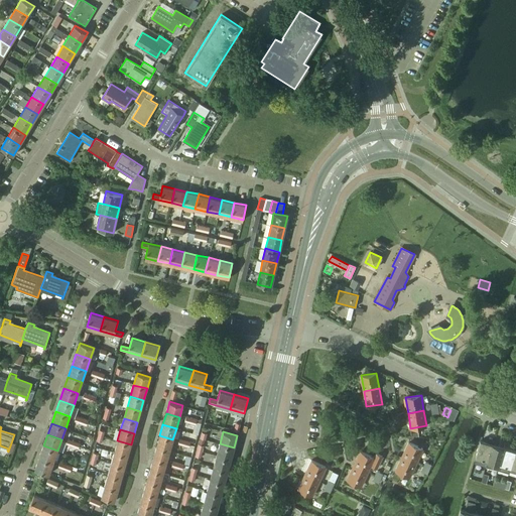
[(156,446),(169,450),(172,439),(159,435),(156,446)]
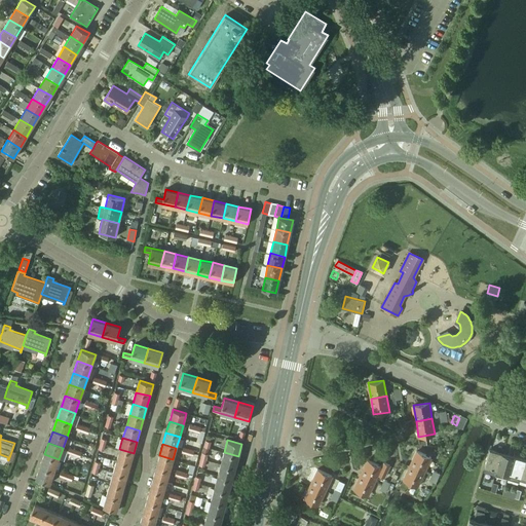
[(116,461),(129,464),(134,453),(119,449),(116,461)]
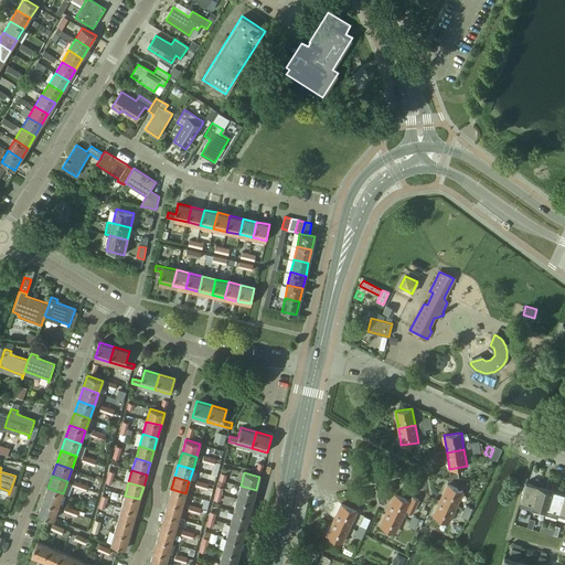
[(521,501),(534,504),(539,486),(525,482),(521,501)]
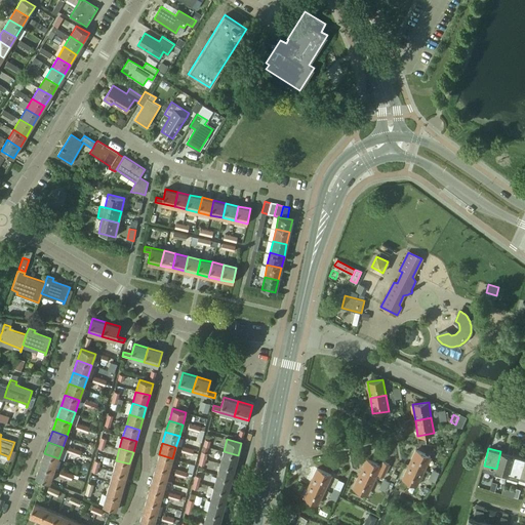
[(409,465),(423,471),(430,456),(415,449),(409,465)]
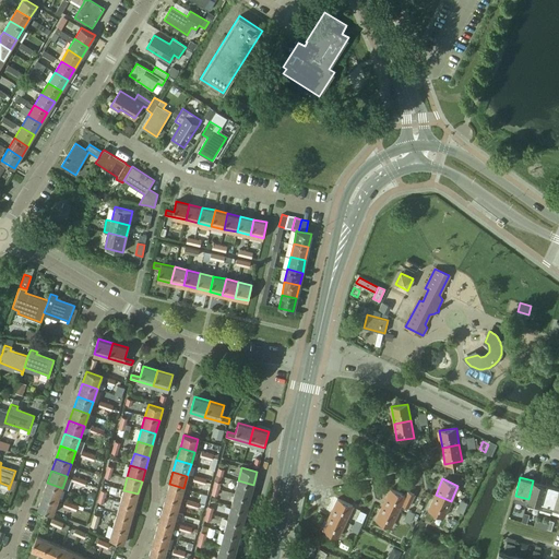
[(235,494),(250,498),(253,485),(238,480),(235,494)]
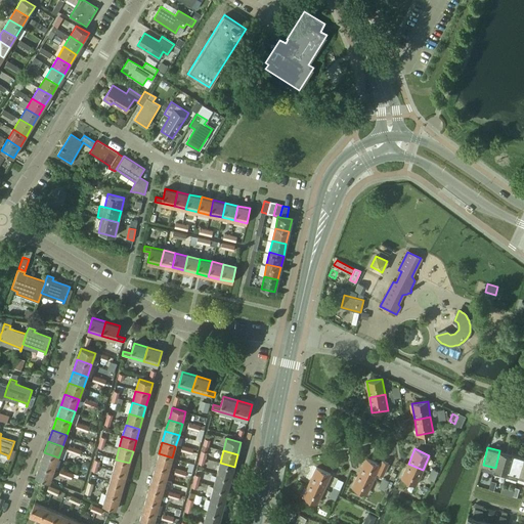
[(493,474),(505,477),(512,453),(499,450),(495,468),(493,474)]
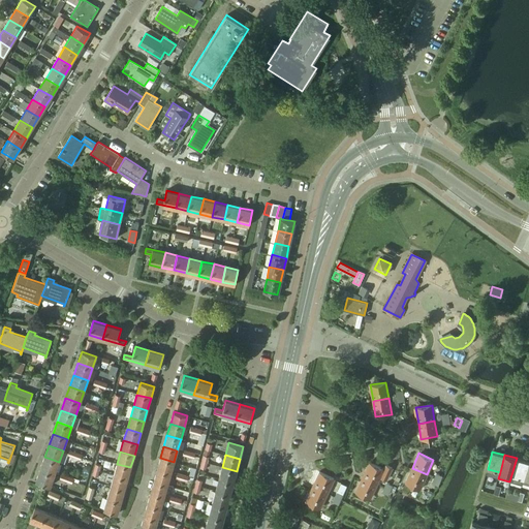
[(39,469),(55,474),(59,462),(44,457),(39,469)]
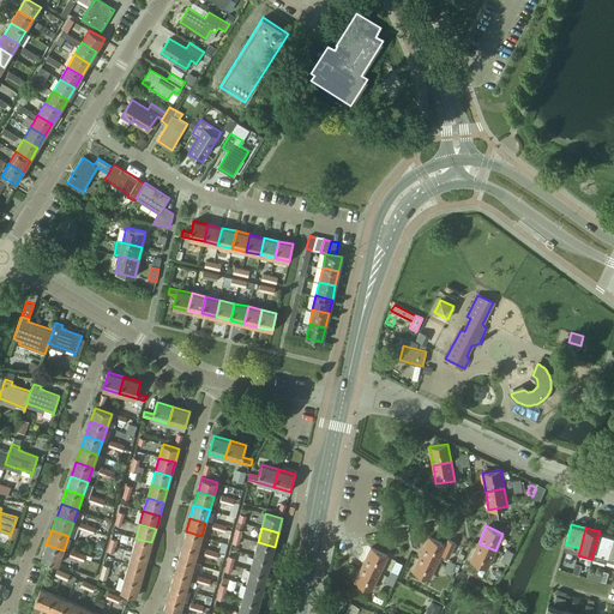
[(182,546),(198,549),(202,536),(186,531),(182,546)]
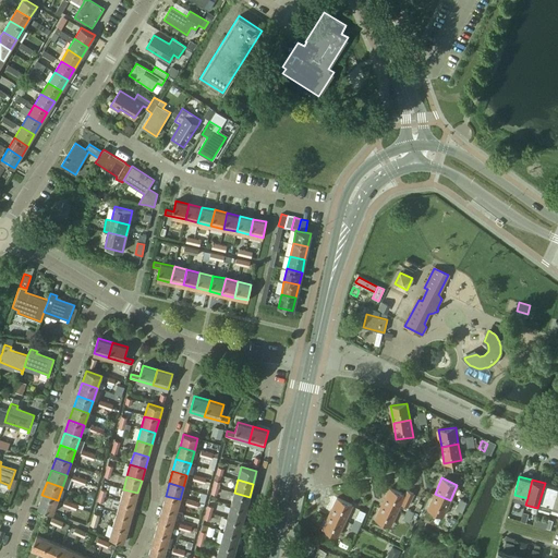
[(550,511),(552,509),(557,487),(545,483),(537,508),(550,511)]
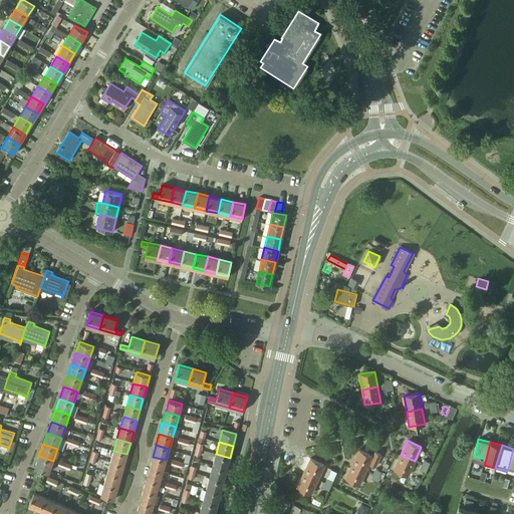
[(352,464),(366,470),(368,464),(375,467),(380,455),(374,453),(372,456),(358,449),(352,464)]
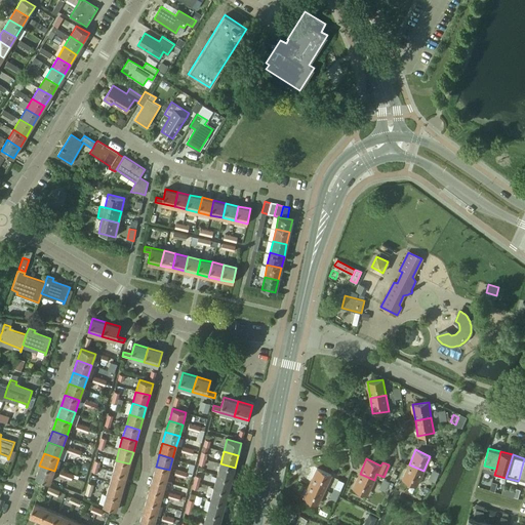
[(113,472),(126,475),(129,463),(116,460),(113,472)]
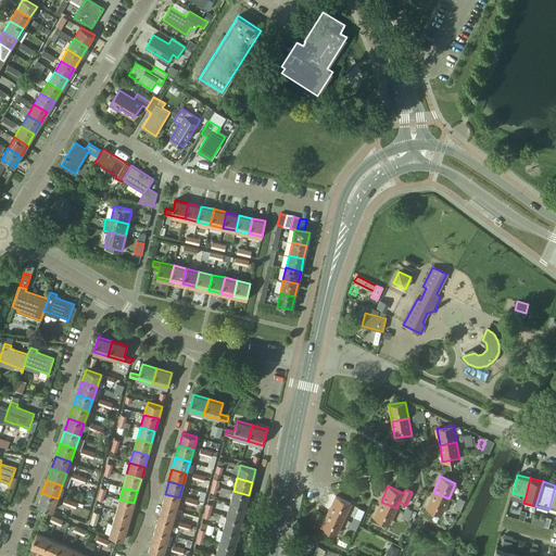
[(229,504),(245,508),(249,495),(234,491),(229,504)]
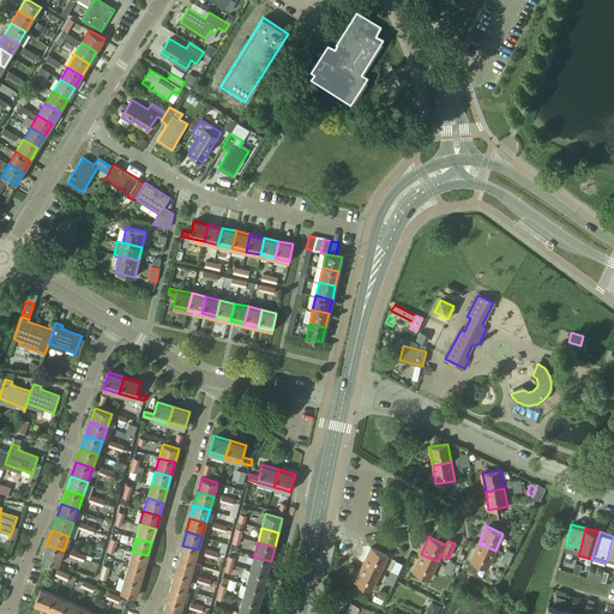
[(470,560),(487,567),(495,551),(479,543),(470,560)]
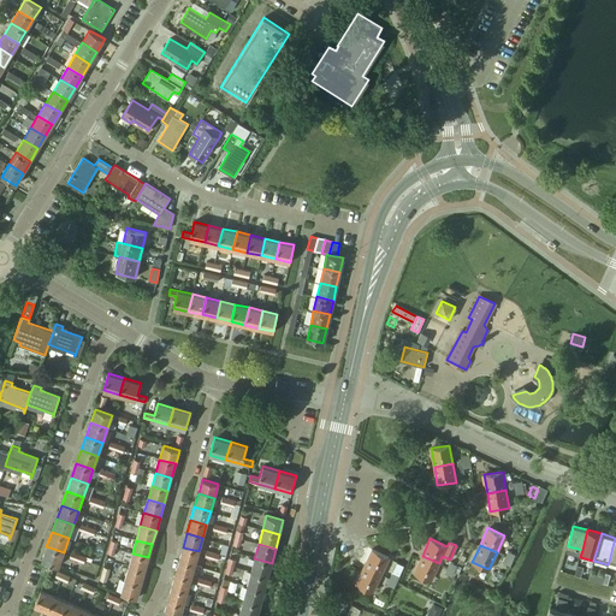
[(41,560),(58,566),(64,552),(46,546),(41,560)]
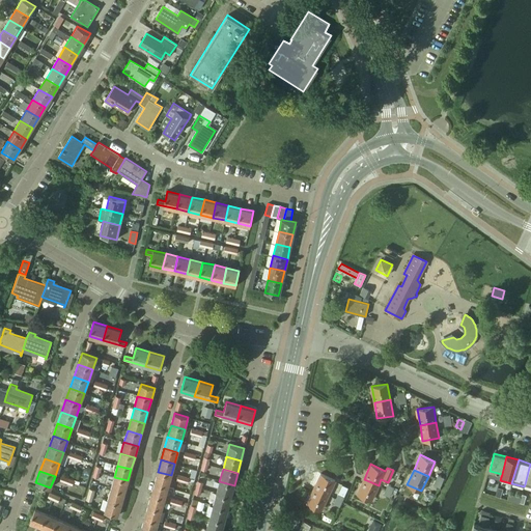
[(154,483),(168,486),(171,475),(158,472),(154,483)]
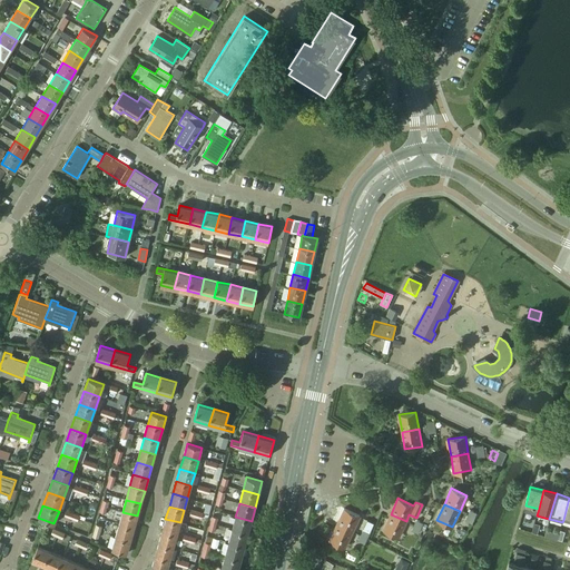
[(336,523),(352,531),(360,516),(344,508),(336,523)]
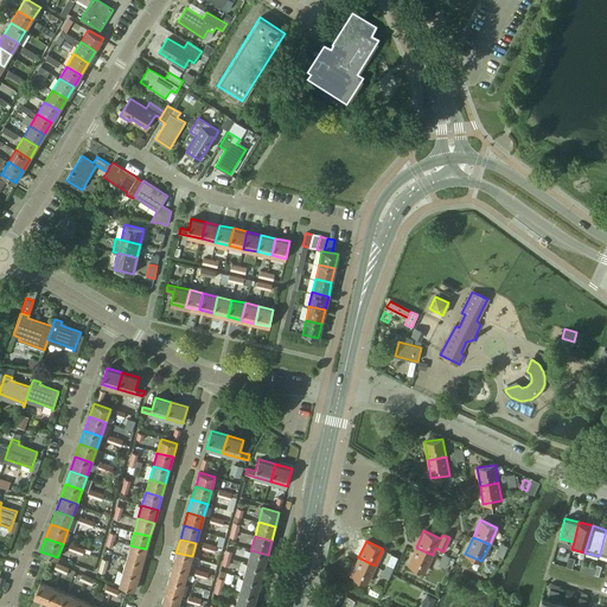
[(127,558),(142,563),(146,549),(131,545),(127,558)]
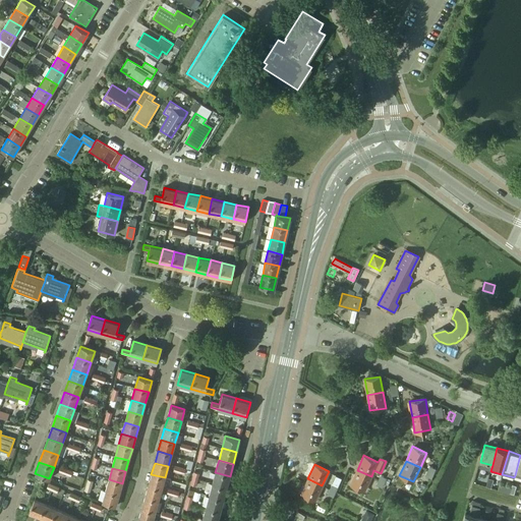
[(350,484),(364,490),(371,476),(357,470),(350,484)]
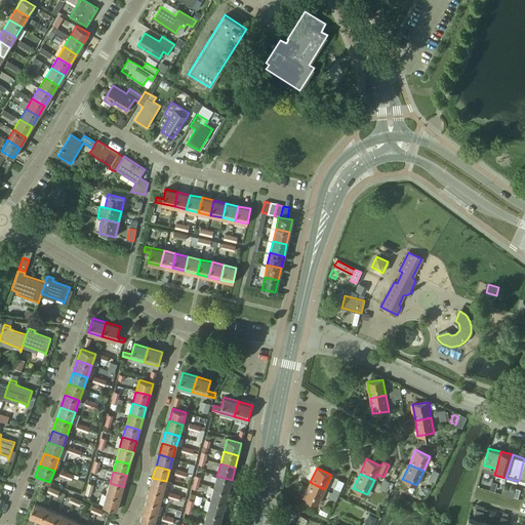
[(213,487),(229,491),(232,480),(216,476),(213,487)]
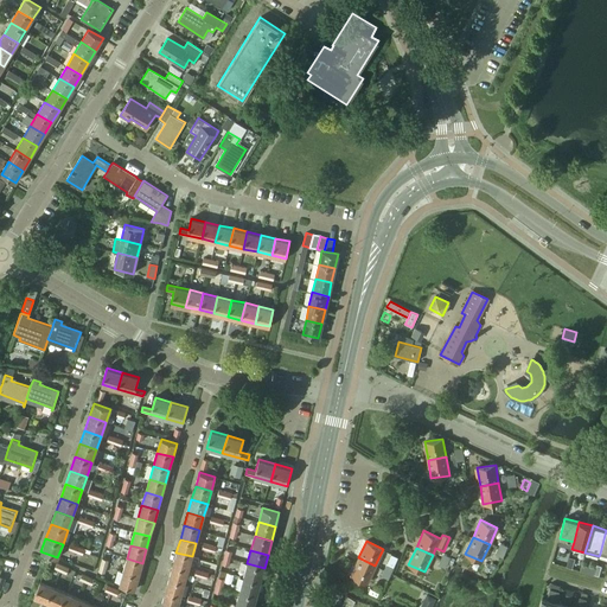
[(172,566),(189,570),(192,556),(176,553),(172,566)]
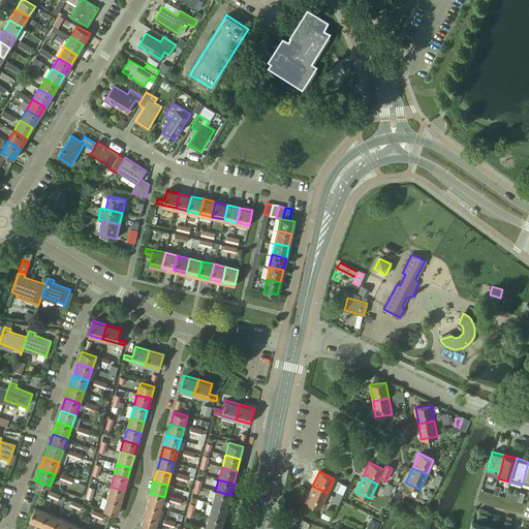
[(306,501),(320,507),(327,493),(312,486),(306,501)]
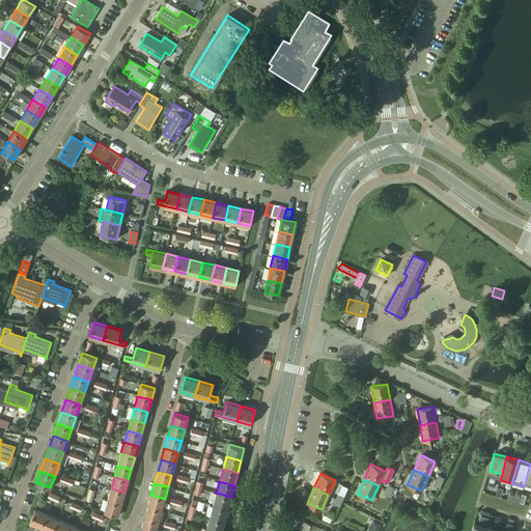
[(107,500),(121,504),(124,493),(111,488),(107,500)]
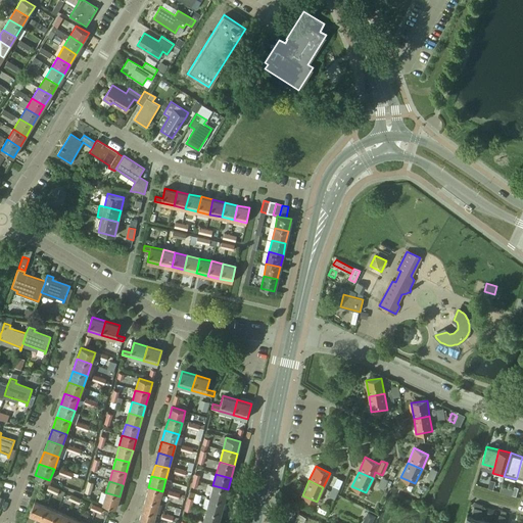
[(209,497),(224,502),(228,489),(212,485),(209,497)]
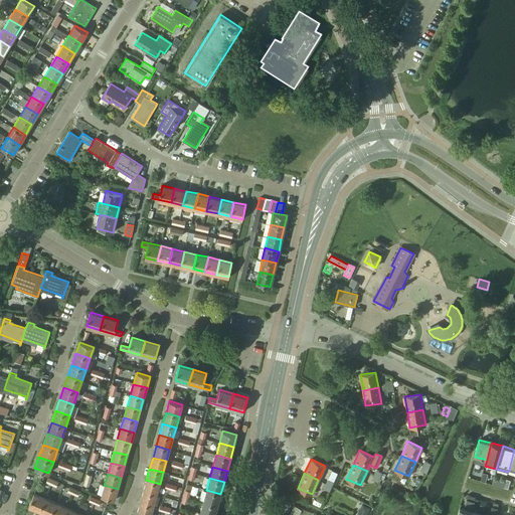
[(143,491),(156,495),(160,484),(146,480),(143,491)]
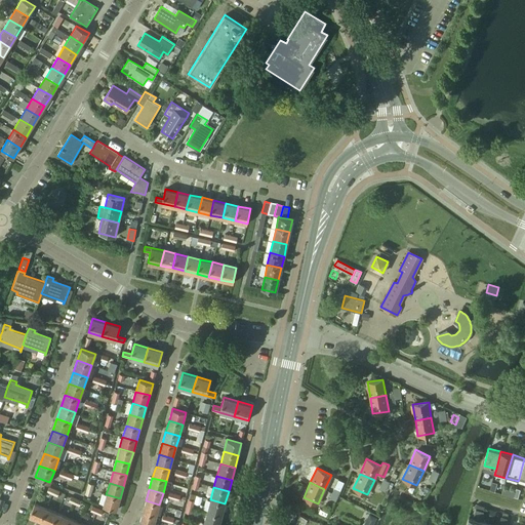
[(103,506),(116,510),(120,498),(106,494),(103,506)]
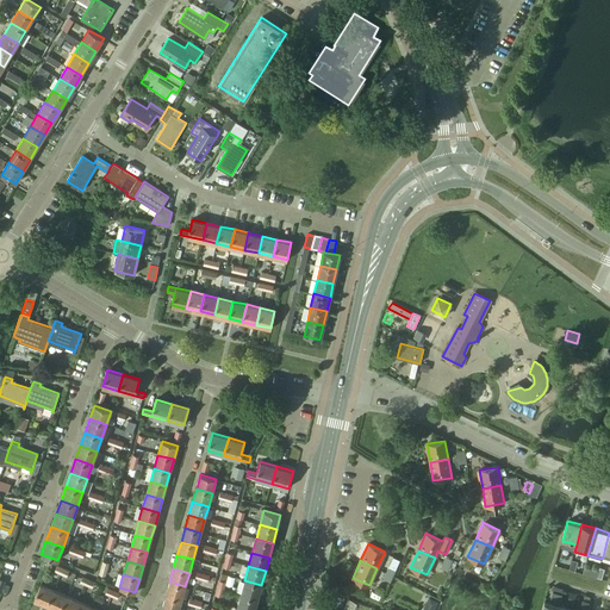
[(241,595),(257,599),(261,585),(244,580),(241,595)]
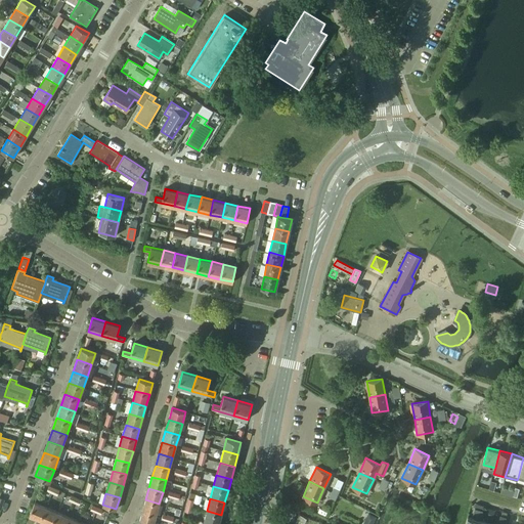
[(142,511),(156,515),(159,504),(145,499),(142,511)]
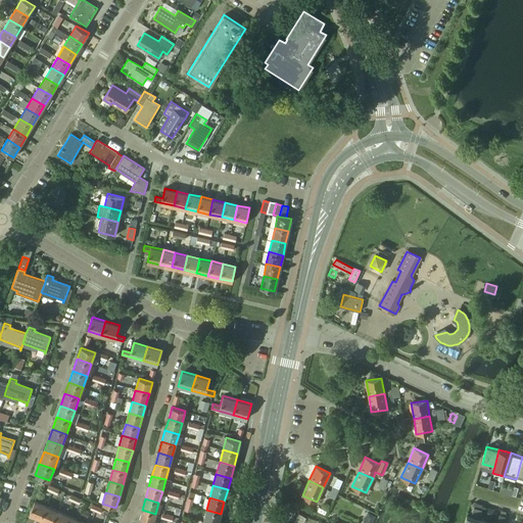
[(29,514),(40,519),(46,506),(35,501),(29,514)]
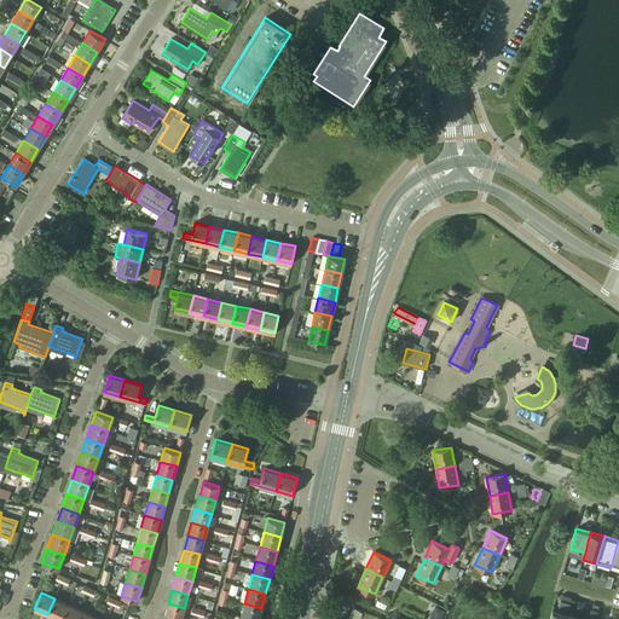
[(47,614),(58,618),(59,618),(67,605),(55,599),(47,614)]
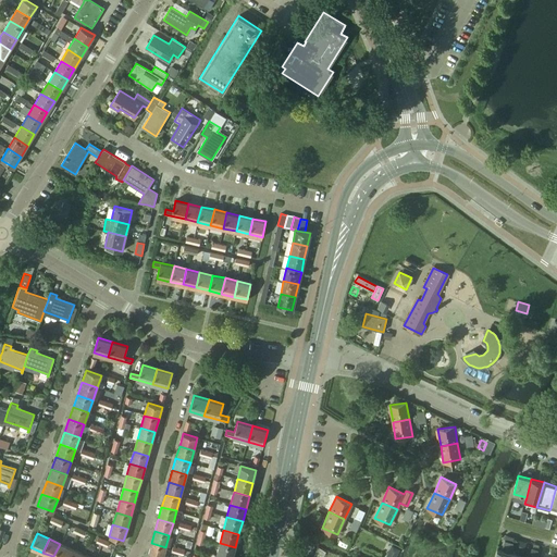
[(508,556),(509,553),(512,543),(504,540),(502,548),(504,549),(504,552),(497,549),(494,556),(508,556)]
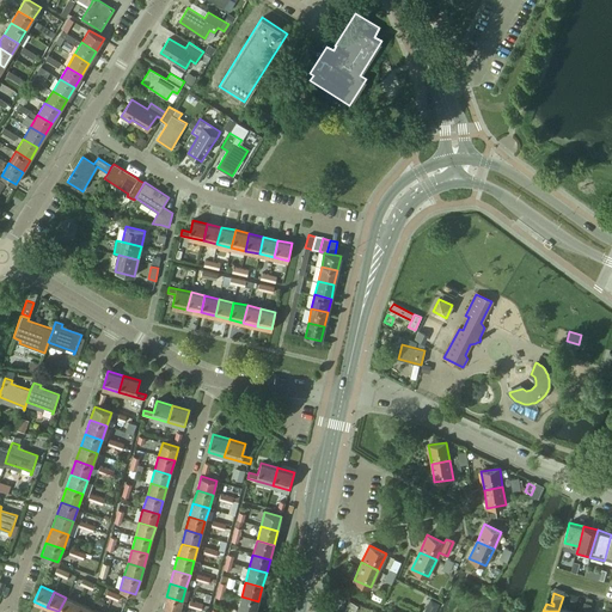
[(163,611),(167,611),(178,611),(182,601),(166,597),(163,611)]
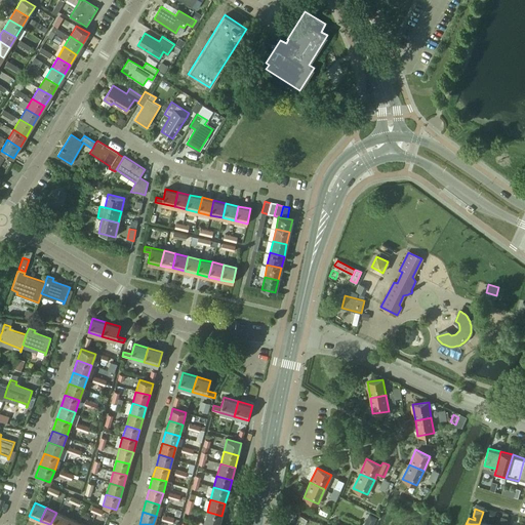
[(204,523),(209,524),(218,524),(221,516),(207,512),(204,523)]
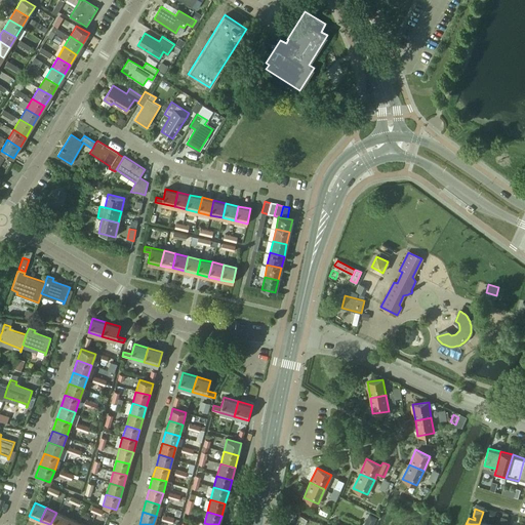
[(50,524),(64,524),(68,517),(56,513),(50,524)]
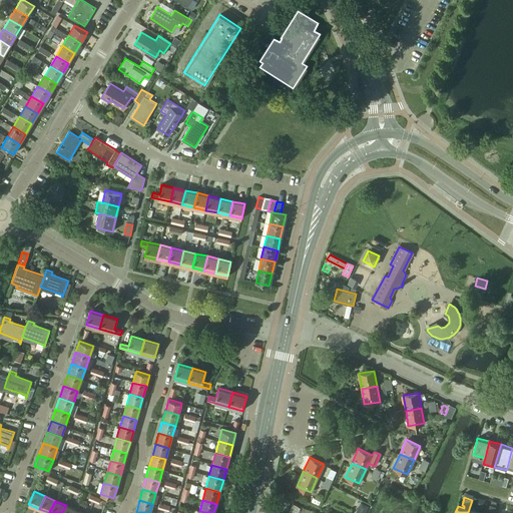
[(493,512),(496,505),(490,503),(487,512),(482,512),(481,512),(480,512),(493,512)]
